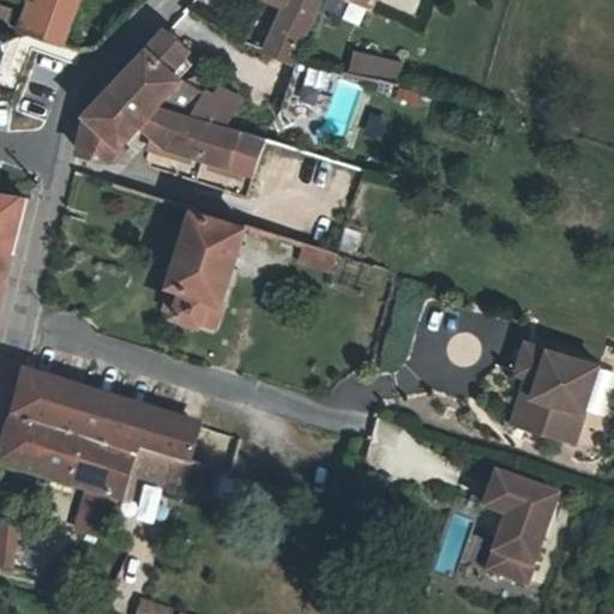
[(83,0),(43,0),(42,12),(32,8),(26,35),(64,50),(83,0)]
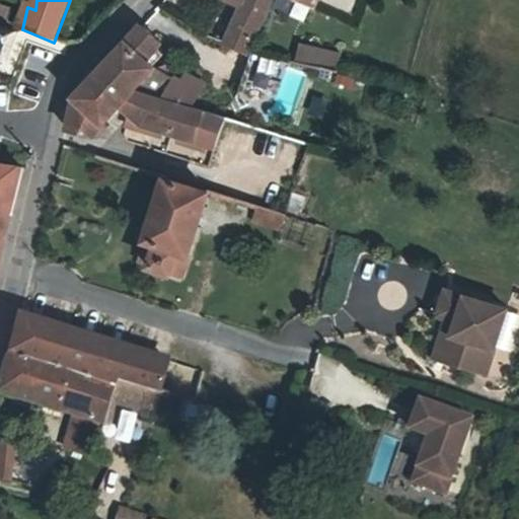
[(238,0),(248,5),(243,16),(266,25),(277,0),(238,0)]
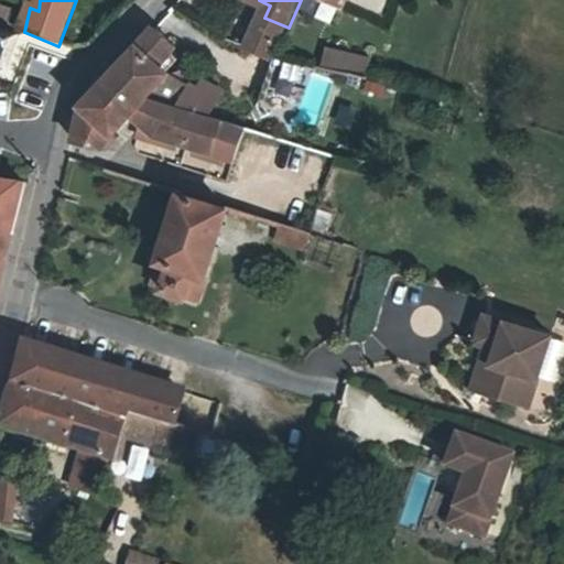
[(312,0),(340,11),(345,0),(312,0)]
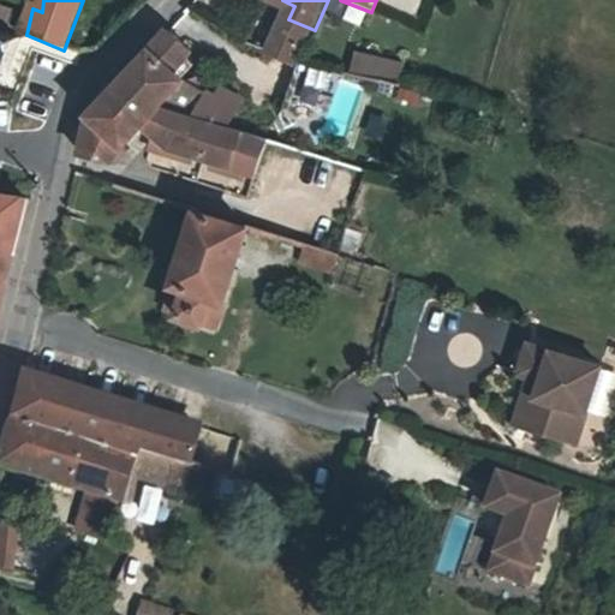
[(297,66),(315,30),(288,19),(281,36),(273,58),(297,66)]
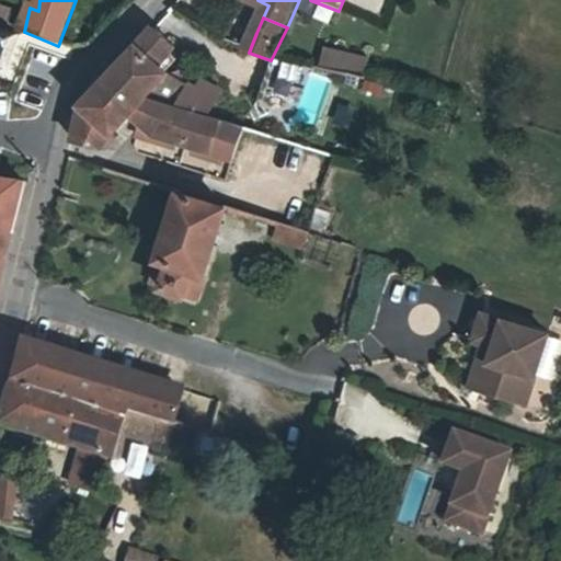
[(113,78),(109,83),(160,100),(233,124),(244,127),(251,102),(255,104),(260,89),(221,79),(217,93),(178,81),(179,78),(173,77),(164,70),(180,49),(155,29),(113,78)]
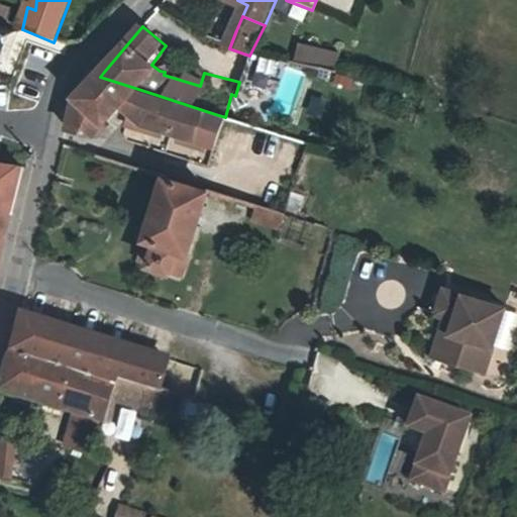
[(292,55),(332,69),(338,54),(297,39),(292,55)]
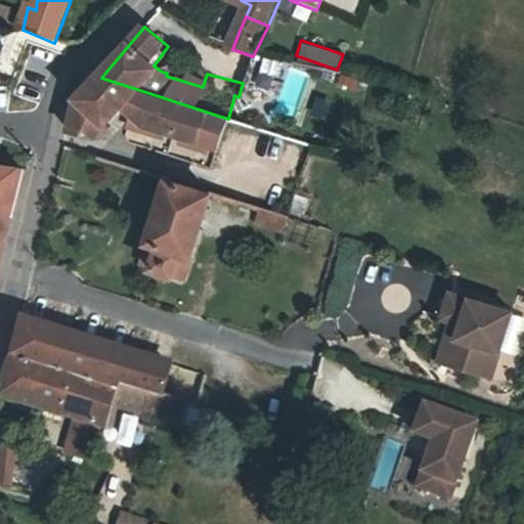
[(99,141),(130,108),(149,93),(101,78),(80,104),(72,133),(99,141)]
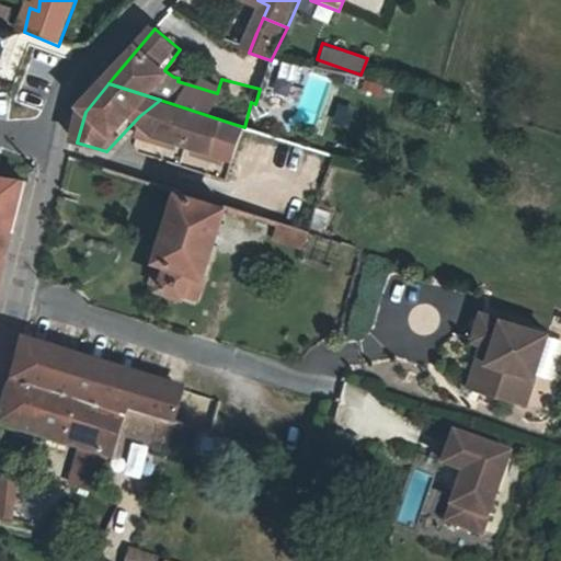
[(233,124),(160,100),(139,116),(161,136),(225,155),(233,124)]
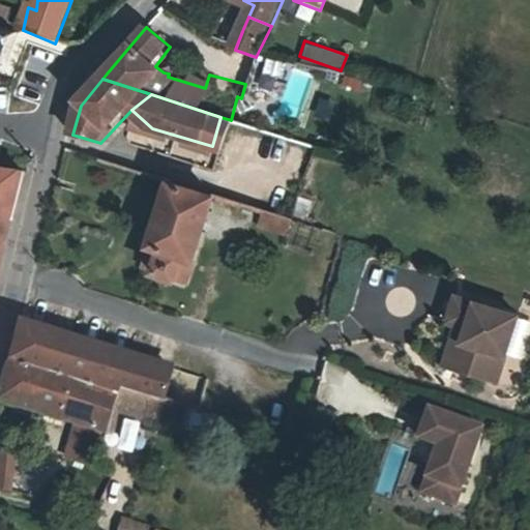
[(231,120),(221,117),(212,146),(236,152),(244,124),(231,120)]
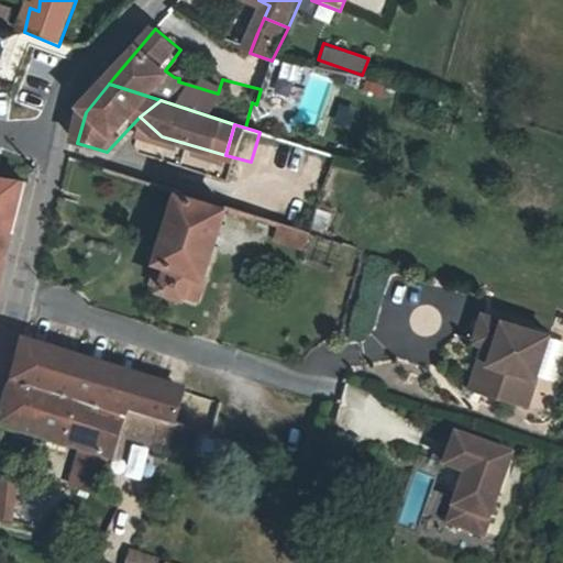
[(0,273),(24,181),(0,177),(0,273)]
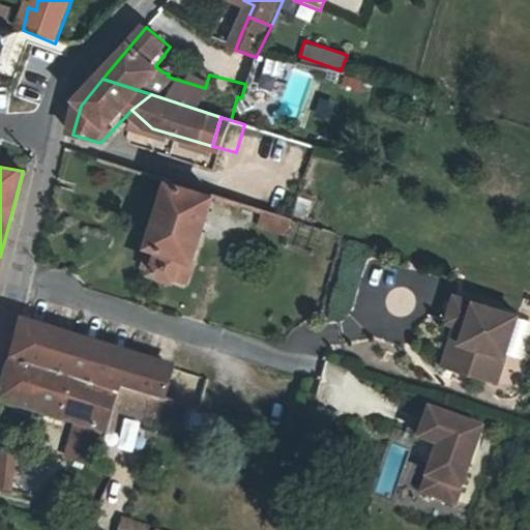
[(216,196),(172,181),(151,246),(163,251),(154,271),(153,272),(175,281),(183,259),(195,263),(216,196)]
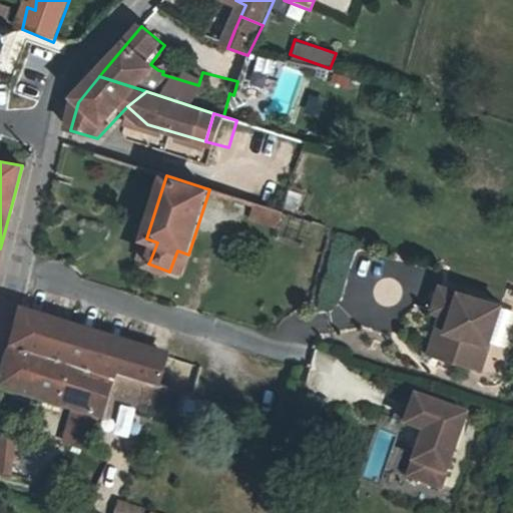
[(284,213),(218,192),(213,208),(247,218),(248,217),(279,227),(284,213)]
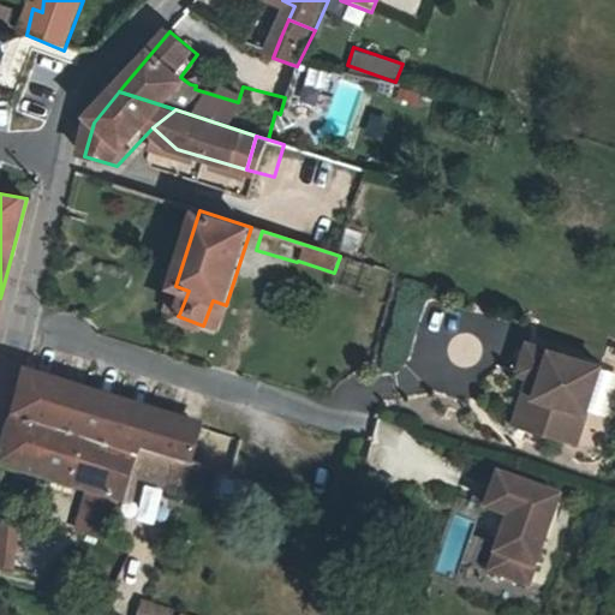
[(189,291),(175,286),(166,310),(179,315),(189,291)]
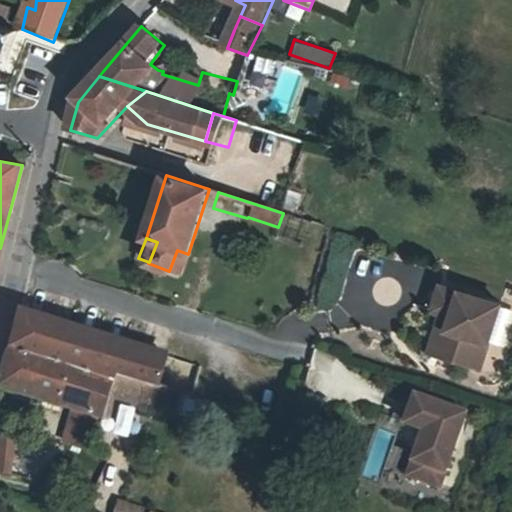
[(432,313),(442,316),(445,317),(441,331),(448,334),(441,356),(481,370),(502,306),(442,286),(432,313)]
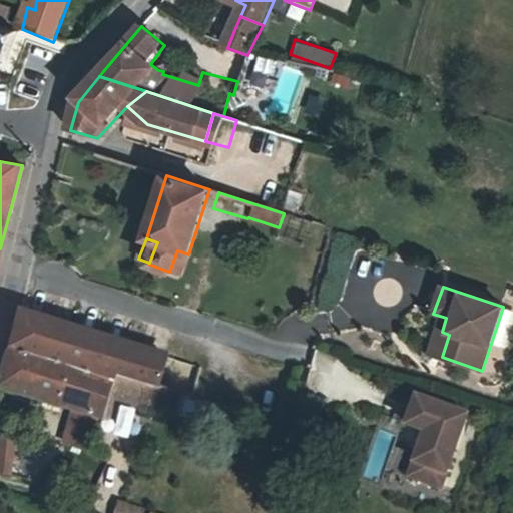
[(26,312),(17,347),(76,364),(117,377),(119,372),(161,385),(170,355),(26,312)]
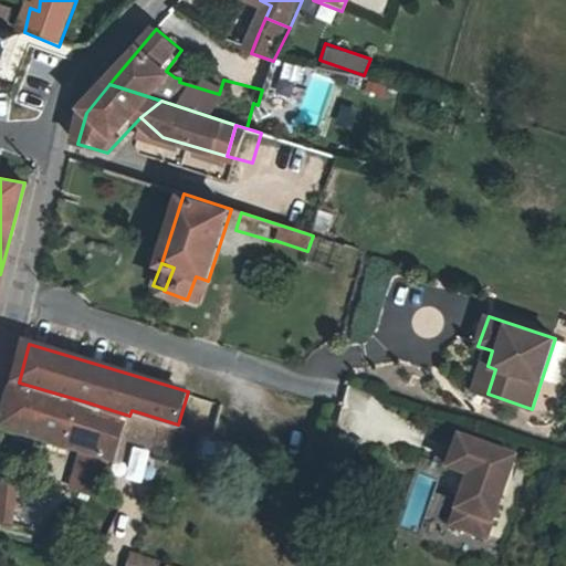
[(475,389),(488,394),(495,369),(488,366),(492,350),(489,349),(475,389)]
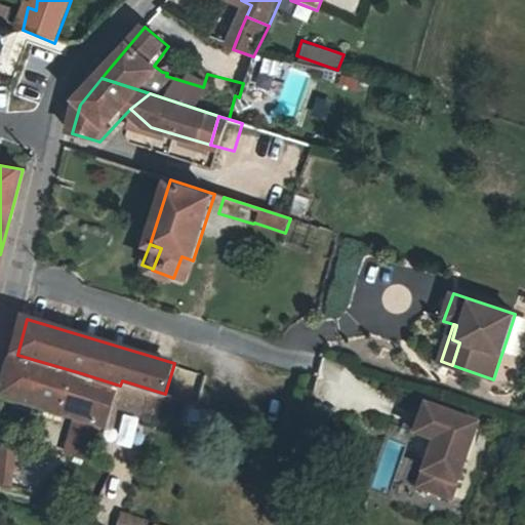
[(66,415),(78,372),(17,355),(7,389),(5,397),(66,415)]
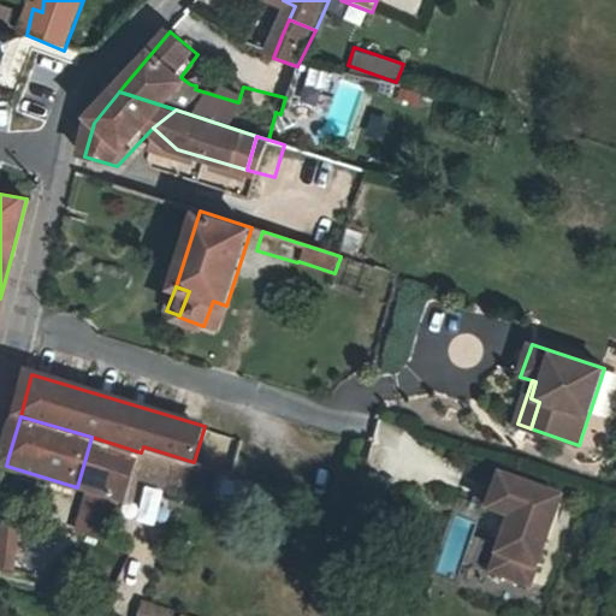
[(242,438),(205,426),(194,462),(224,471),(231,473),(242,438)]
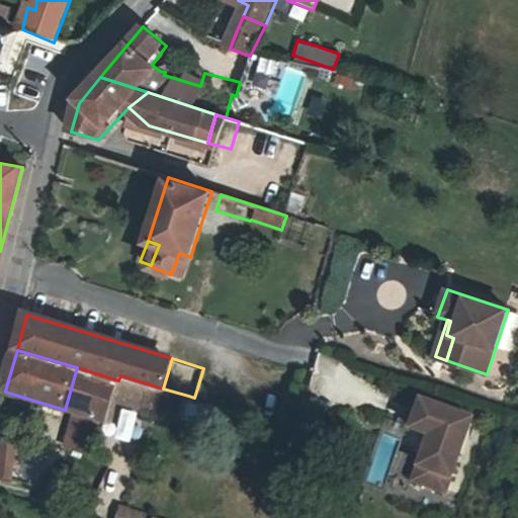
[(114,397),(118,380),(77,367),(65,410),(105,421),(107,422),(114,397)]
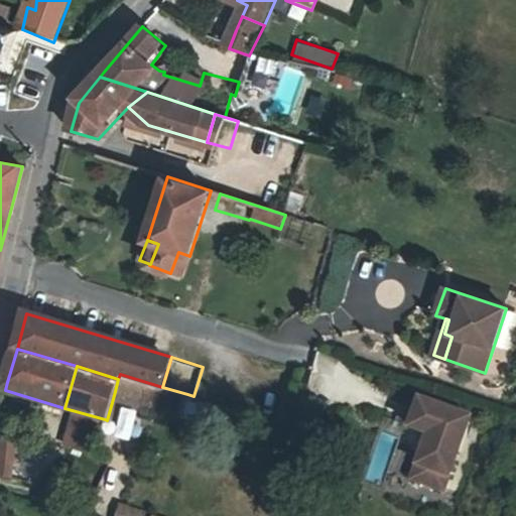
[(162,387),(120,374),(118,379),(114,395),(181,416),(187,394),(162,387)]
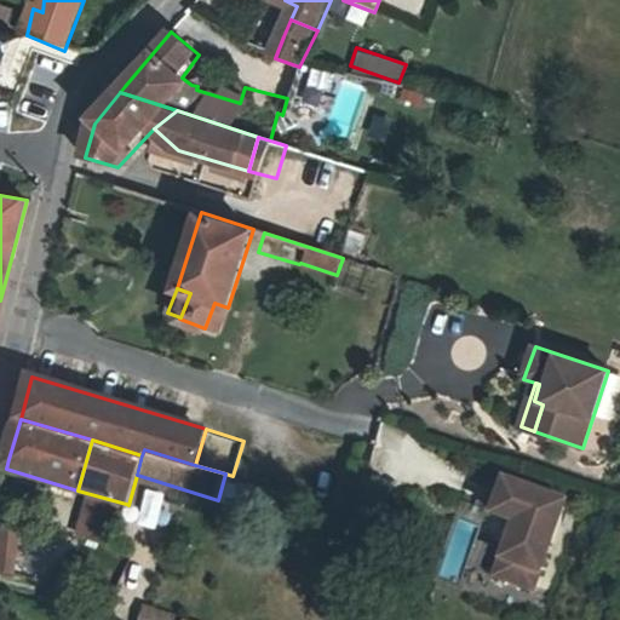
[(504,480),(492,511),(515,520),(492,580),(530,595),(564,501),(504,480)]
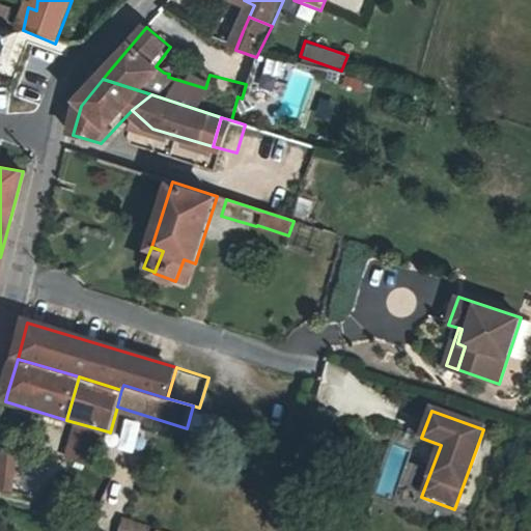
[(133,453),(137,420),(120,418),(116,451),(133,453)]
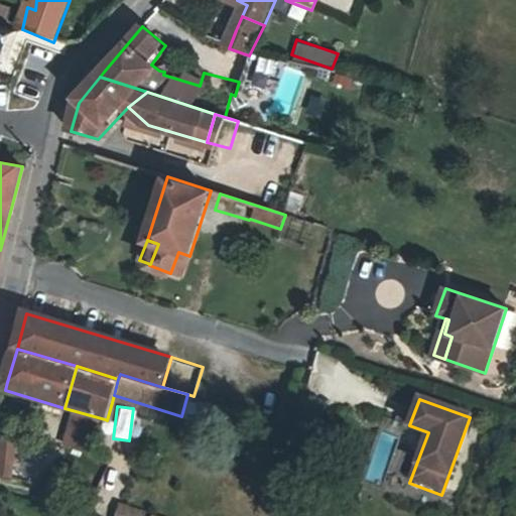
[(0,470),(12,472),(18,428),(0,425),(0,470)]
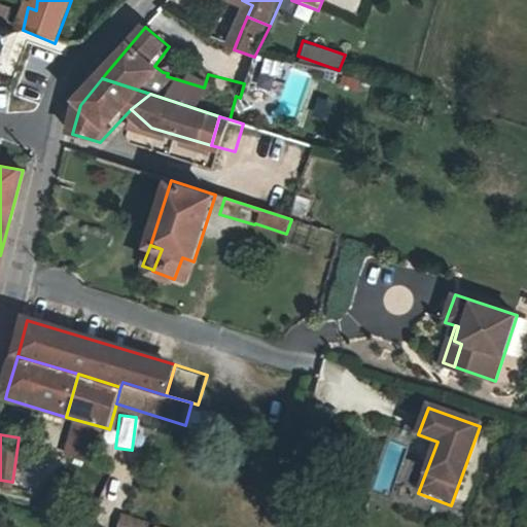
[(371,490),(388,495),(405,447),(386,441),(371,490)]
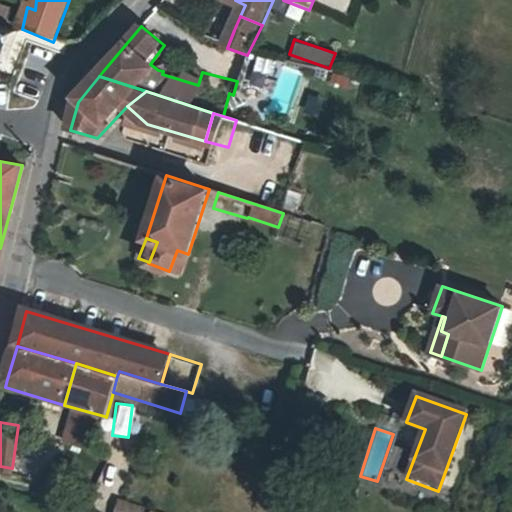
[(157,511),(158,510),(122,500),(117,511),(157,511)]
